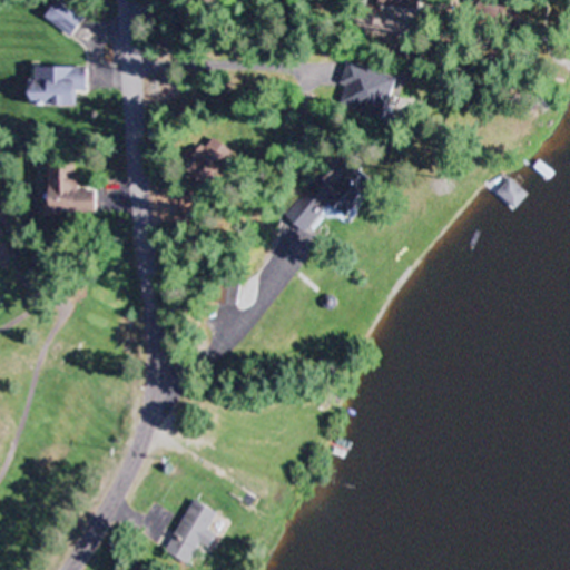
[(58,0),(45,18),(70,37),(84,19),(58,0)]
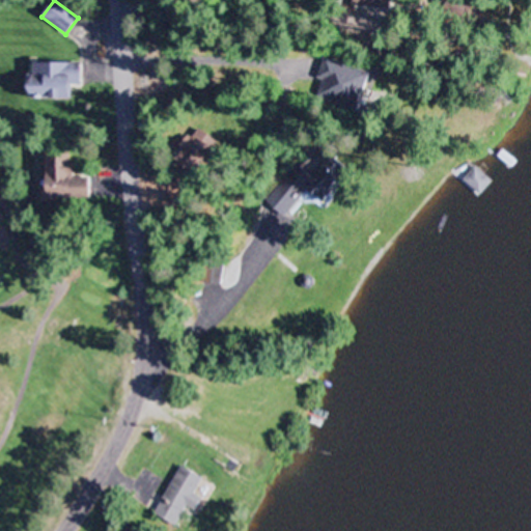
[(316,79),(323,81),(317,99),(359,111),(371,73),(324,58),(316,79)]
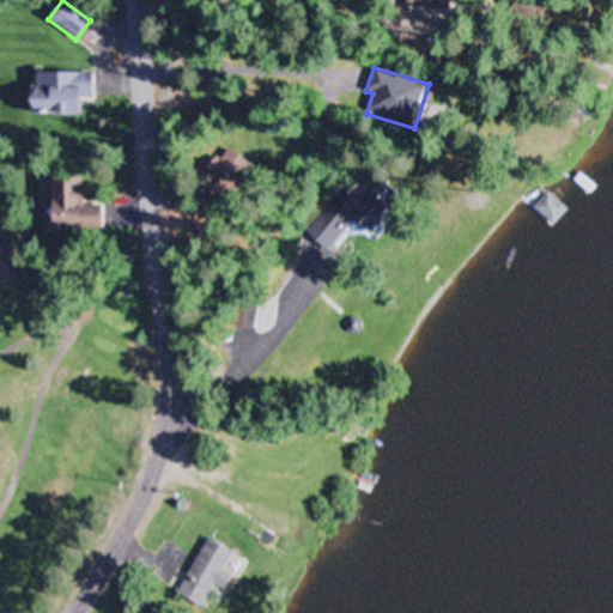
[(92,74),(35,74),(35,115),(83,115),(83,99),(92,99),(92,74)]
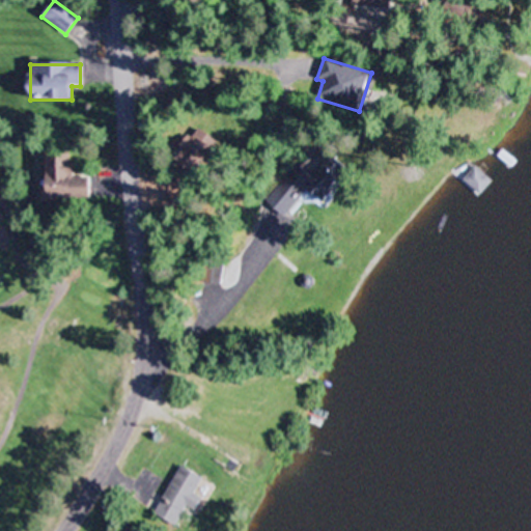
[(47,200),(89,199),(88,177),(73,178),(72,151),(46,151),(47,200)]
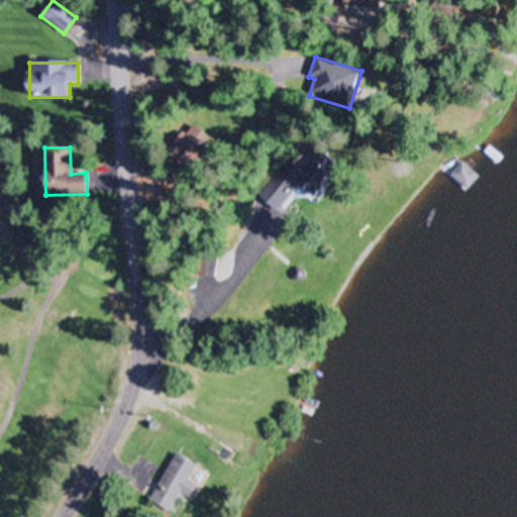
[(341,165),(318,149),(303,171),(295,166),(290,174),(282,168),(271,184),(288,197),(297,185),(317,199),(341,165)]
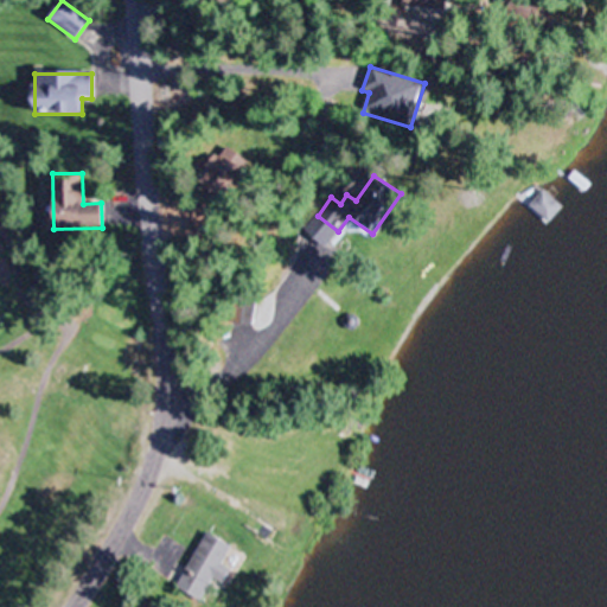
[(561,208),(542,191),(529,206),(548,223),(561,208)]
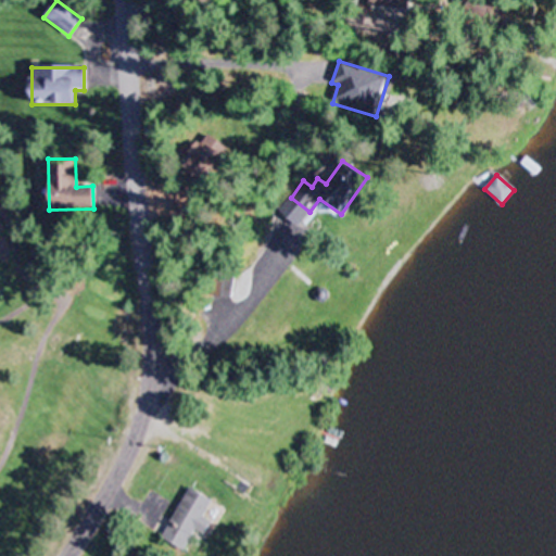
[(161,539),(184,552),(198,529),(198,530),(214,502),(190,488),(161,539)]
